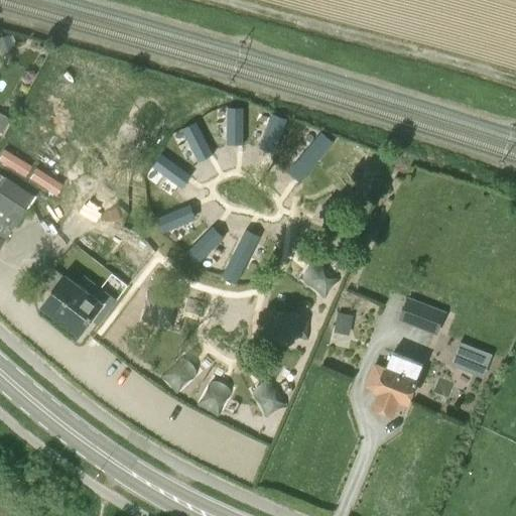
[(245,141),(245,107),(228,107),(228,141),(245,141)]
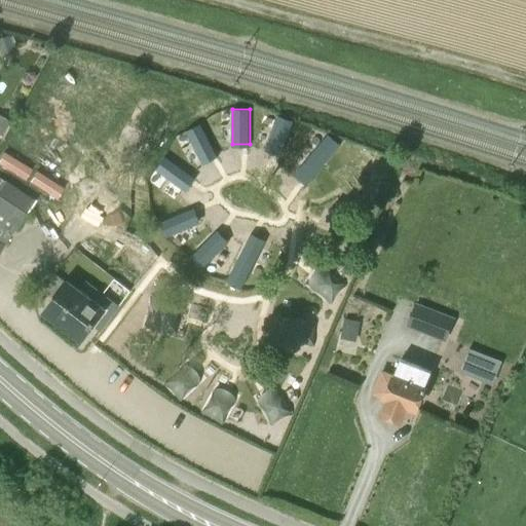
[(282,154),(294,121),(277,115),(265,148),(282,154)]
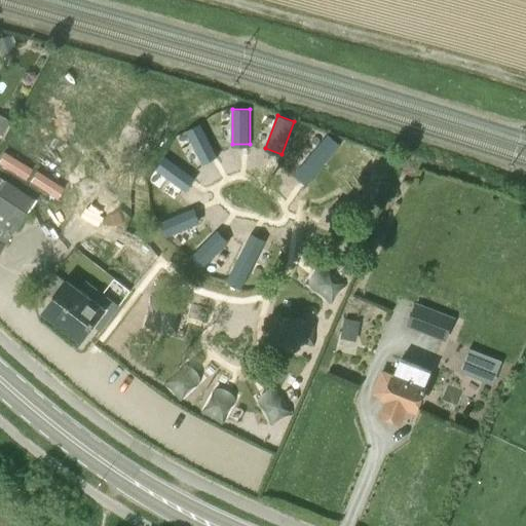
[(217,154),(200,123),(185,132),(201,162),(217,154)]
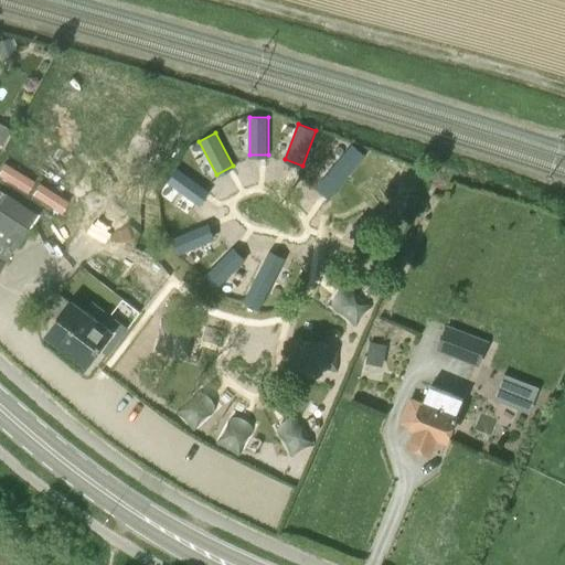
[(353,145),(319,182),(332,194),(366,157),(353,145)]
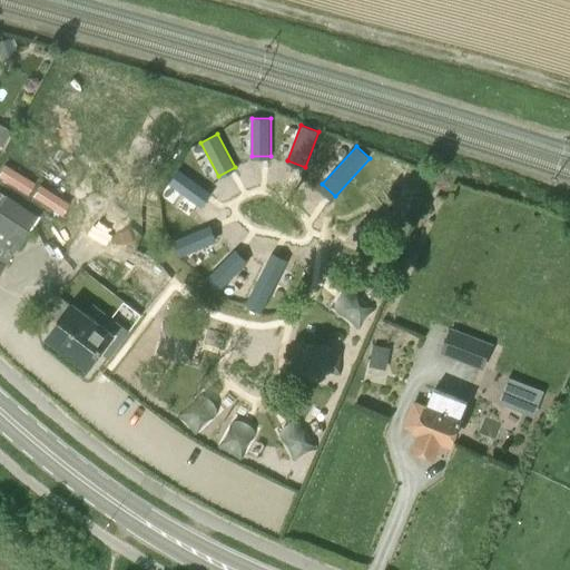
[(212,192),(179,169),(169,185),(200,206),(212,192)]
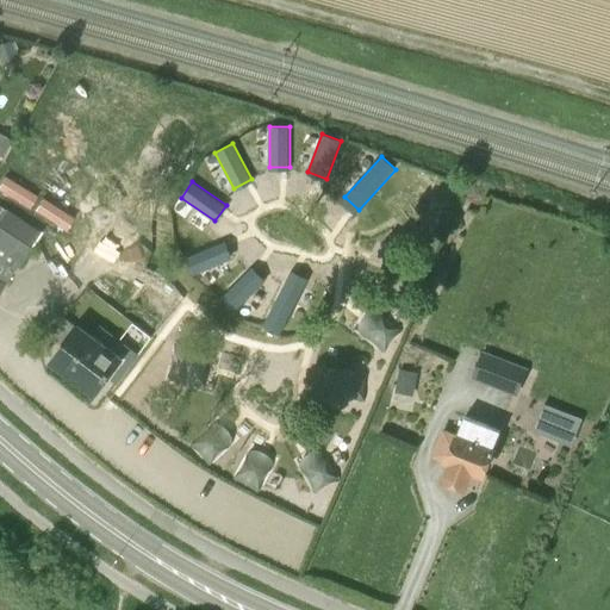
[(0,291),(29,248),(0,228),(0,291)]
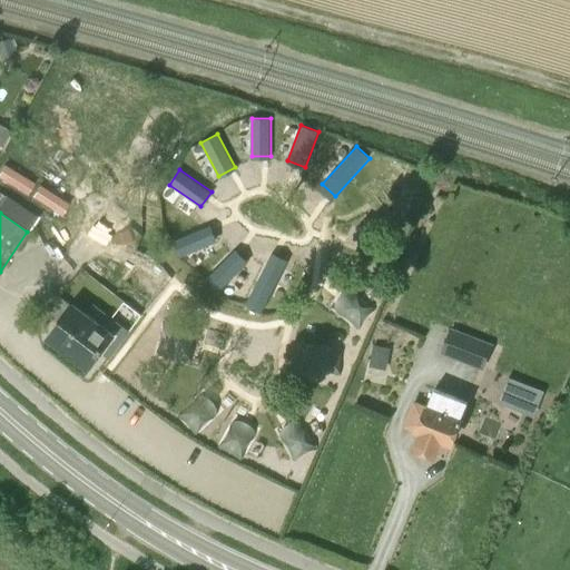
[(317,216),(316,233),(352,236),(353,219),(317,216)]
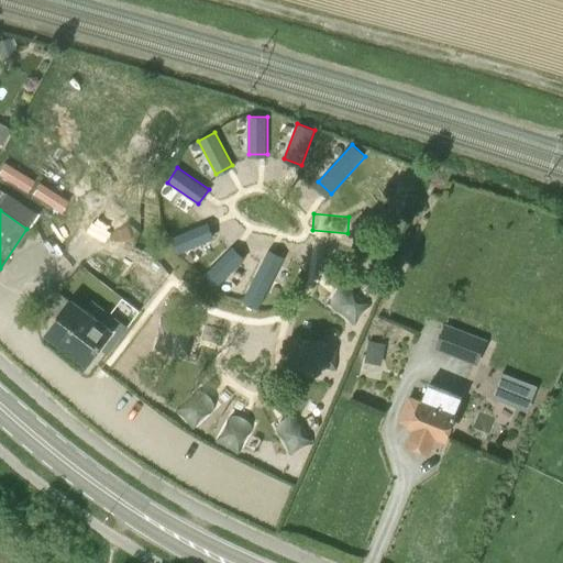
[(209,222),(174,235),(180,252),(216,240),(209,222)]
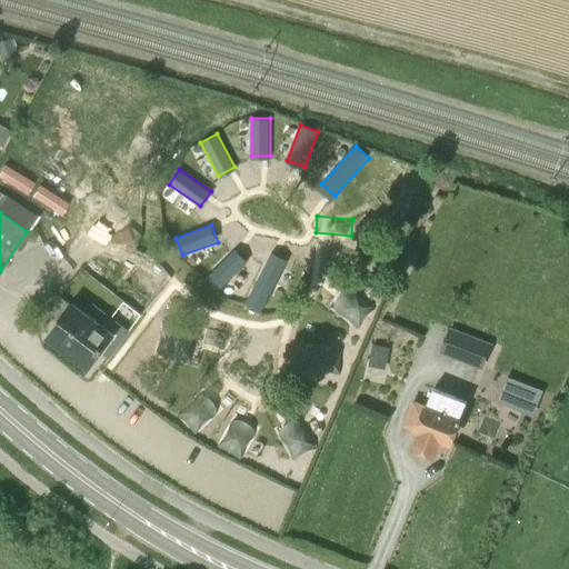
[(230,248),(205,277),(219,289),(245,260),(230,248)]
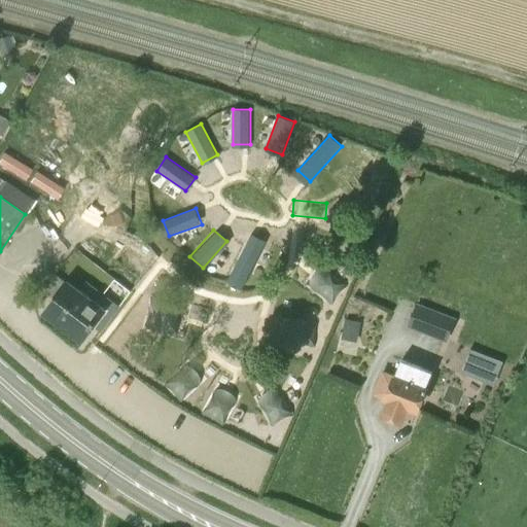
[(250,236),(229,278),(243,286),(266,243),(250,236)]
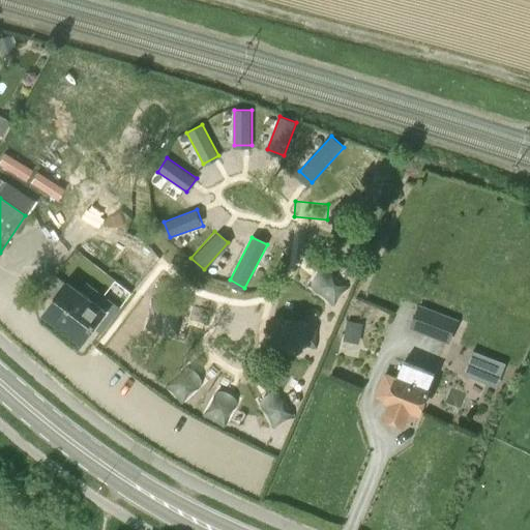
[(313,281),(311,288),(333,306),(348,288),(326,269),(316,274),(313,281)]
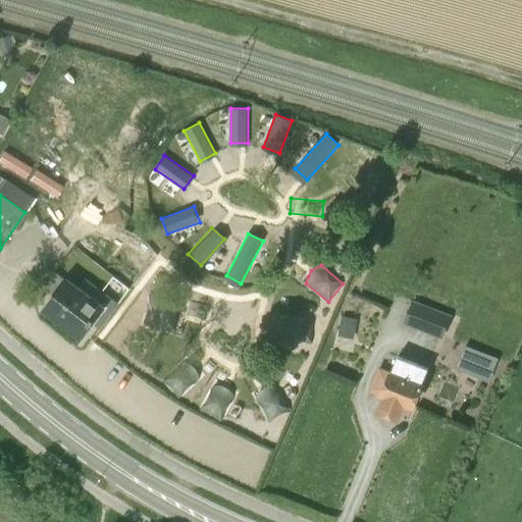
[(80,338),(104,306),(69,278),(44,312),(45,312),(46,311),(80,336),(79,338),(80,338)]
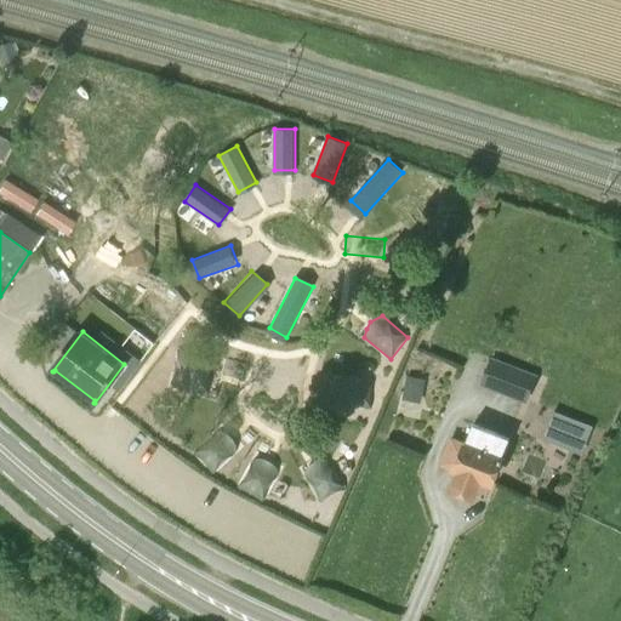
[(214,366),(212,358),(178,353),(175,381),(208,386),(215,375),(214,366)]
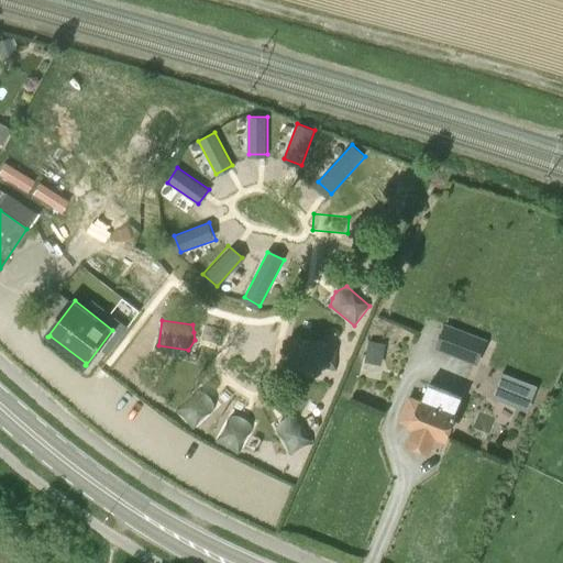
[(477,366),(487,341),(445,324),(435,350),(477,366)]
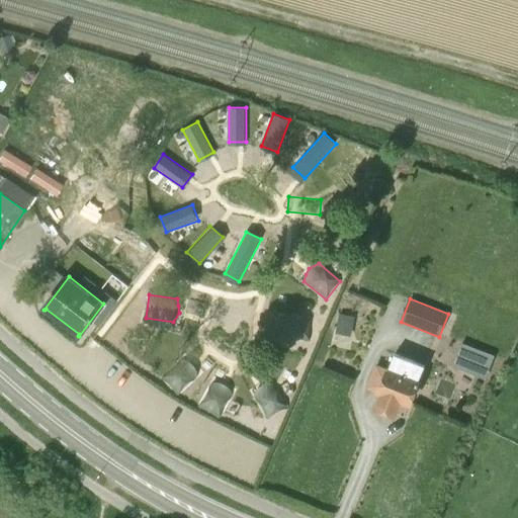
[(352,349),(359,313),(341,310),(334,345),(352,349)]
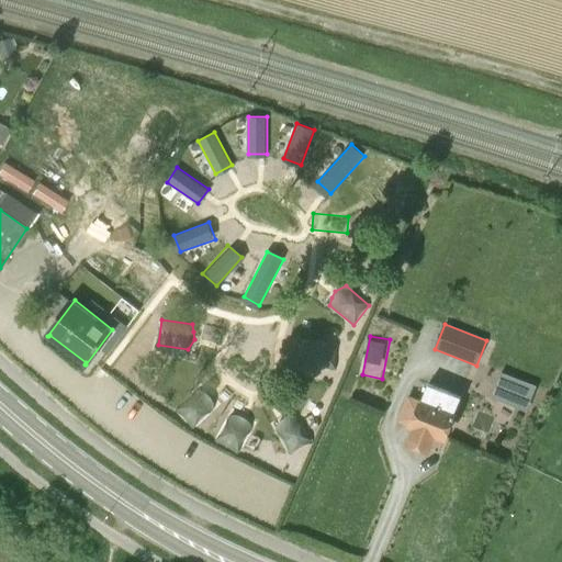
[(302,360),(304,368),(335,371),(337,347),(307,343),(301,352),(302,360)]
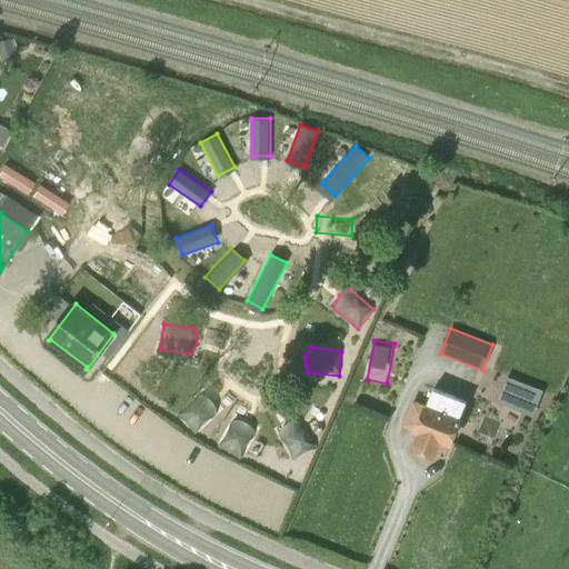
[(500,401),(537,412),(546,385),(508,373),(500,401)]
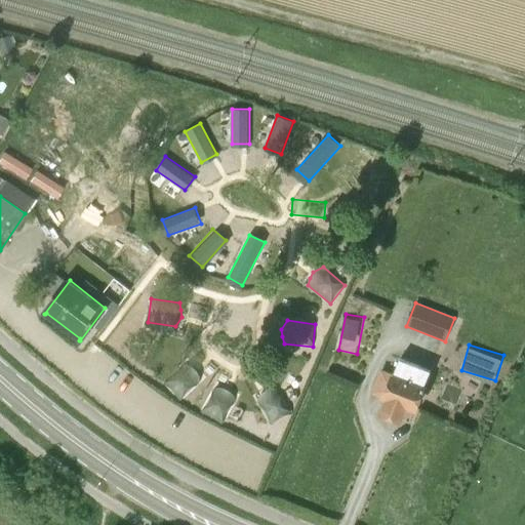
[(425,385),(431,371),(400,359),(395,372),(392,372),(391,373),(382,370),(373,393),(388,399),(382,413),(385,414),(386,418),(395,422),(398,419),(400,420),(406,406),(414,409),(425,385)]
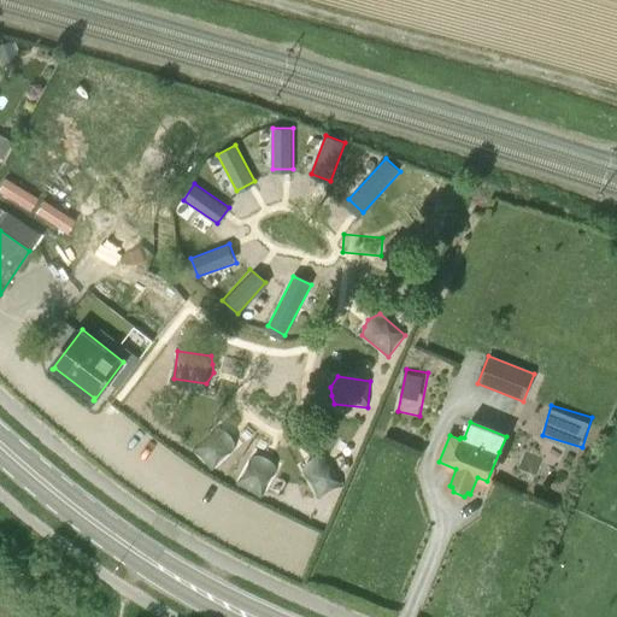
[(222,428),(213,425),(193,453),(216,469),(236,444),(230,432),(222,428)]
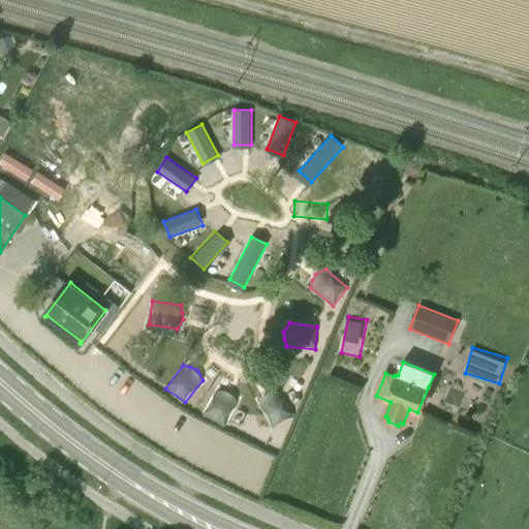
[(223,391),(215,390),(200,414),(221,426),(237,402),(229,392),(223,391)]
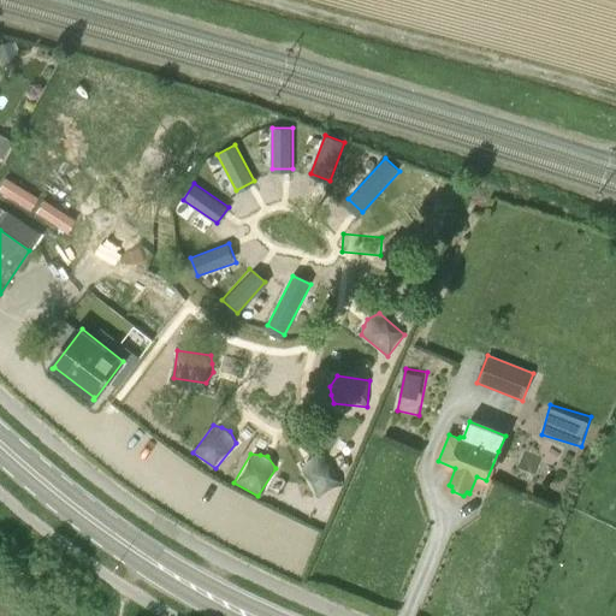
[(307,461),(301,467),(314,498),(338,486),(326,456),(313,455),(307,461)]
